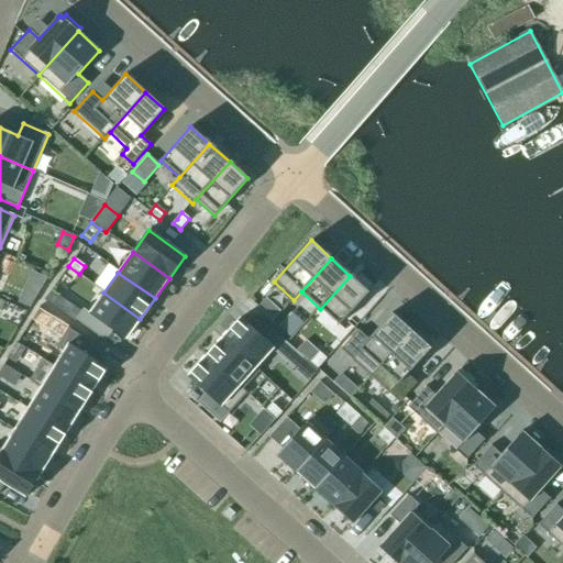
[(350,276),(320,309),(339,326),(368,293),(350,276)]
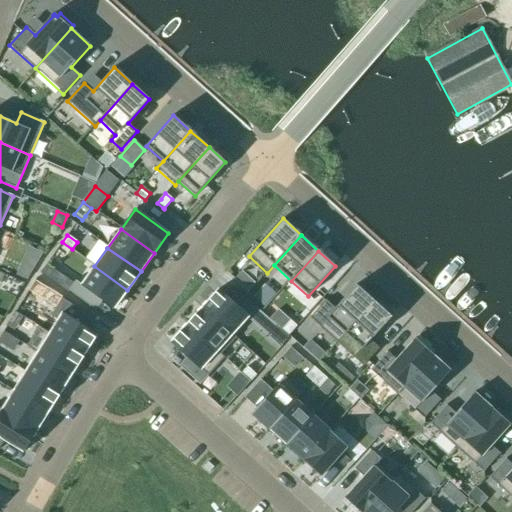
[(21,264),(16,275),(27,280),(33,270),(21,264)]
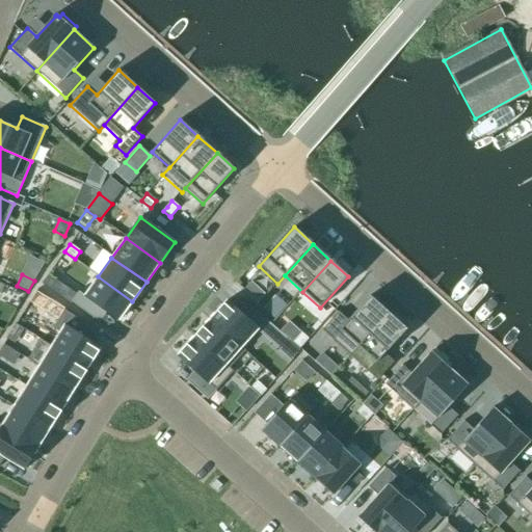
[(48,274),(42,284),(56,294),(63,286),(48,274)]
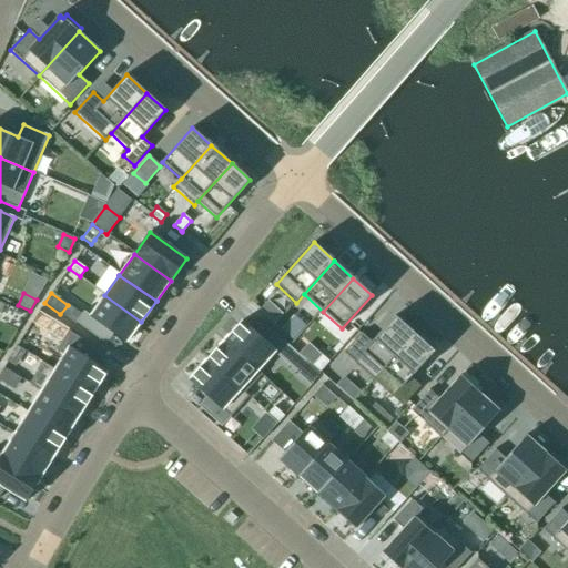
[(141,322),(104,295),(90,316),(127,343),(141,322)]
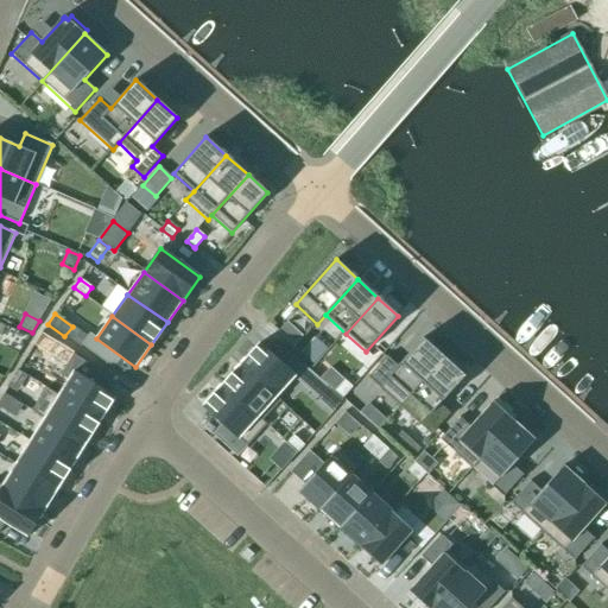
[(278,333),(293,346),(303,336),(287,322),(278,333)]
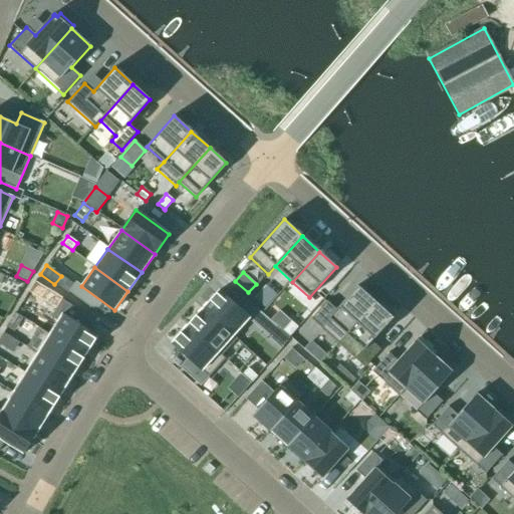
[(265,285),(254,299),(265,309),(277,295),(265,285)]
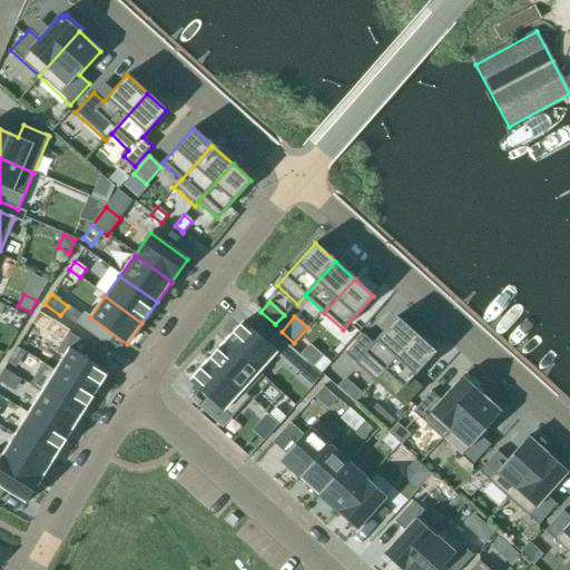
[(374,381),(416,335),(396,317),(373,344),(363,334),(344,354),(374,381)]
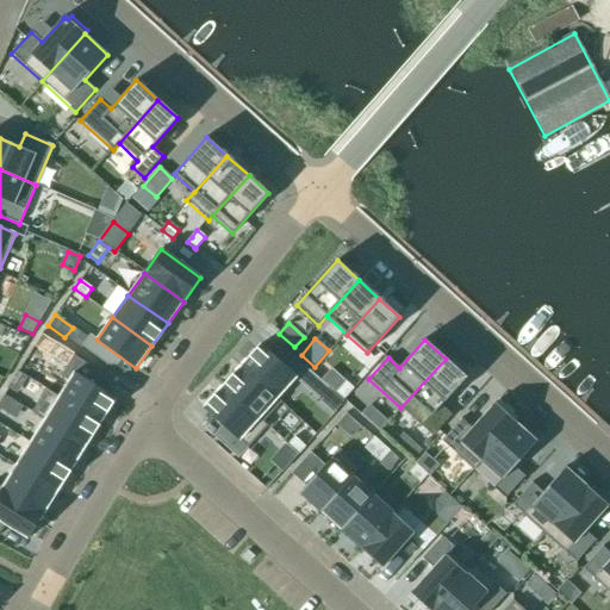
[(241,366),(278,398),(305,367),(284,347),(273,359),(260,346),(241,366)]
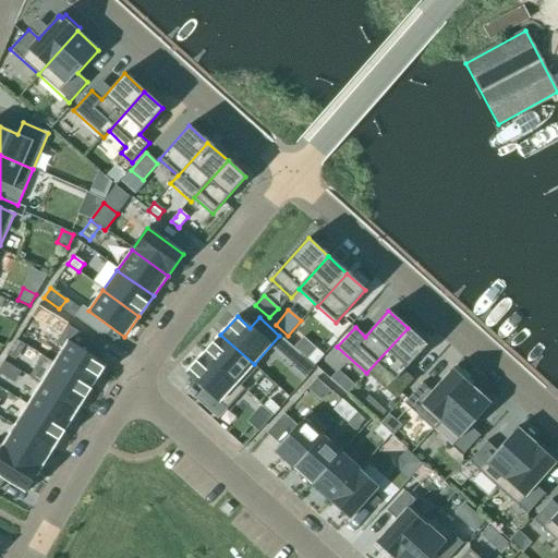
[(408,328),(366,373),(396,399),(413,380),(403,371),(426,346),(408,328)]
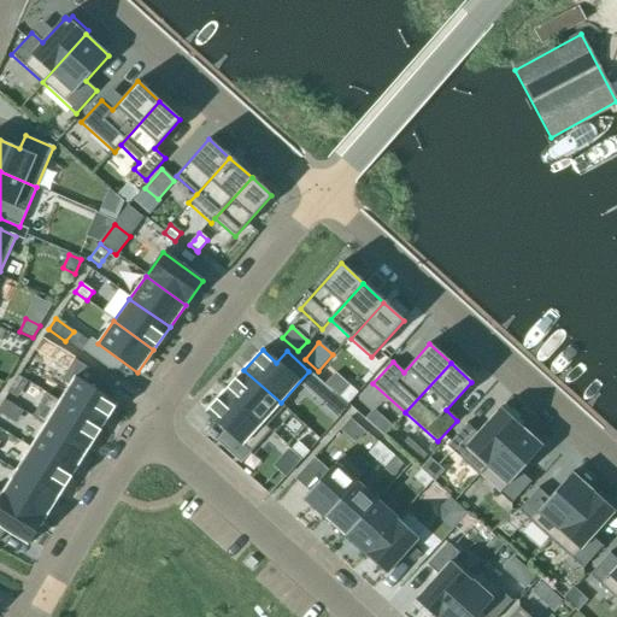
[(225,391),(266,428),(285,406),(281,403),(244,370),(225,391)]
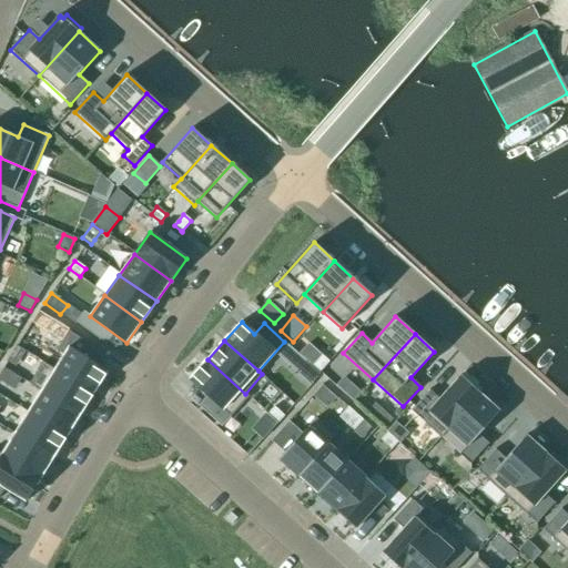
[(17,346),(11,355),(23,362),(28,353),(17,346)]
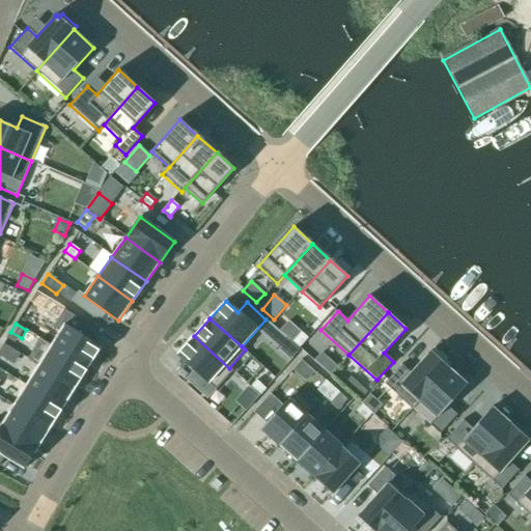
[(100,347),(64,325),(52,345),(87,367),(100,347)]
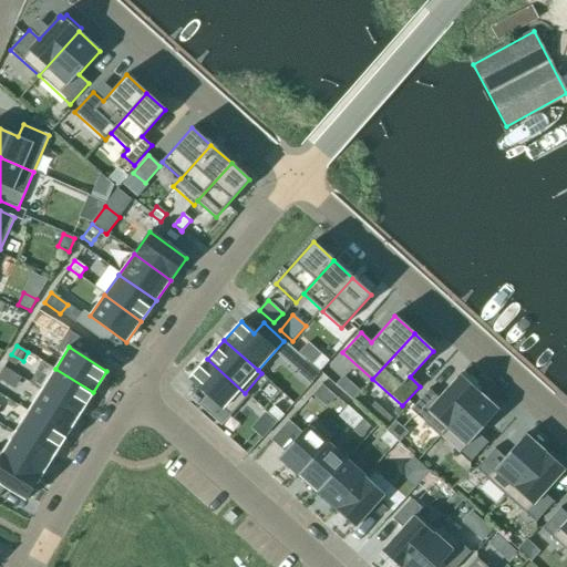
[(321,354),(311,366),(319,372),(329,362),(328,362),(321,354)]
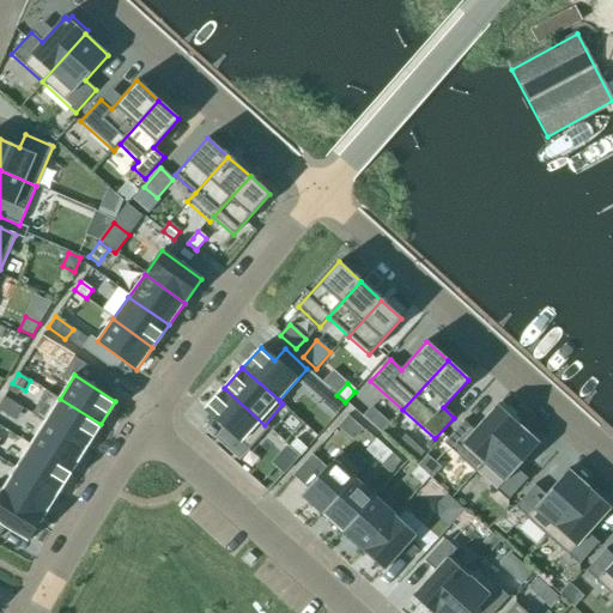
[(265,425),(224,388),(205,410),(224,428),(214,438),(240,461),(268,429),(265,425)]
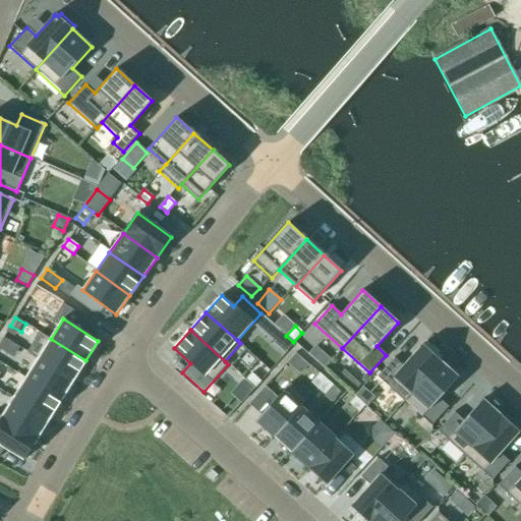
[(3,338),(0,343),(0,350),(4,353),(11,343),(3,338)]
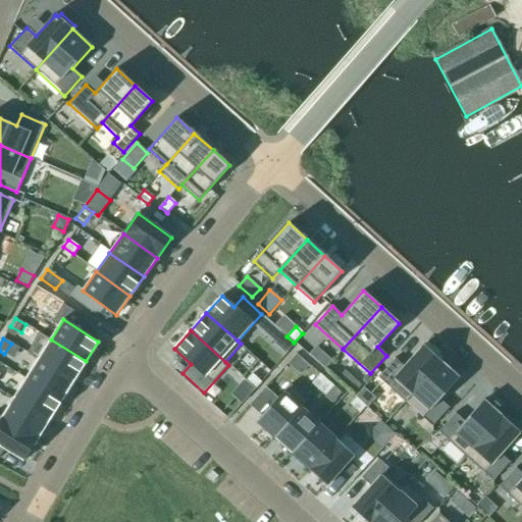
[(86,361),(51,340),(39,359),(73,381),(86,361)]
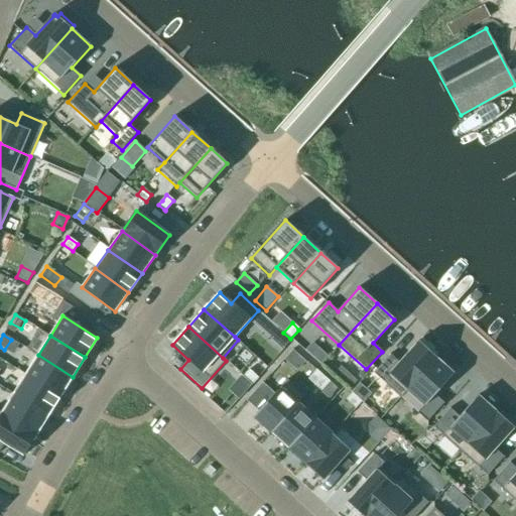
[(389,355),(390,356),(373,373),(401,398),(407,391),(437,359),(418,341),(417,342),(418,343),(399,363),(390,355),(389,355)]
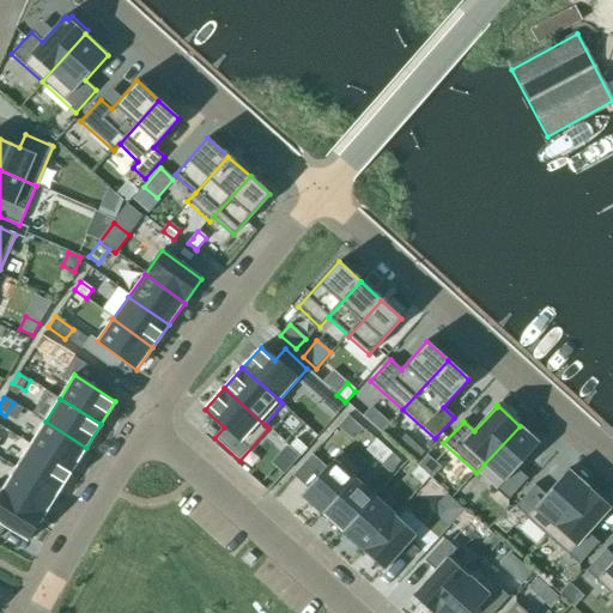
[(339,424),(354,437),(365,424),(351,411),(339,424)]
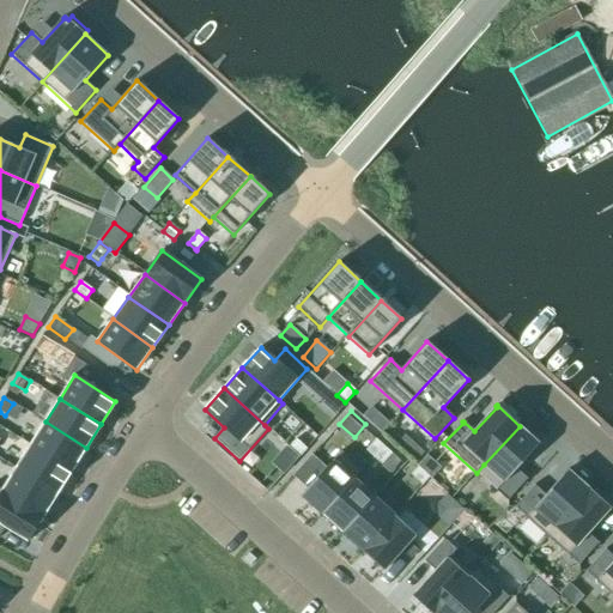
[(380,416),(372,425),(381,434),(389,424),(380,416)]
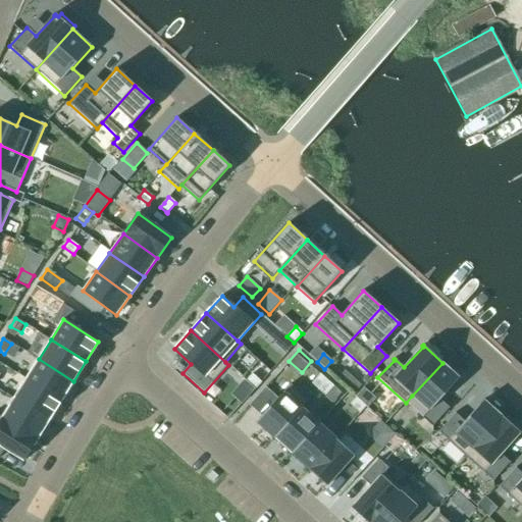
[(73,381),(39,359),(27,378),(61,401),(73,381)]
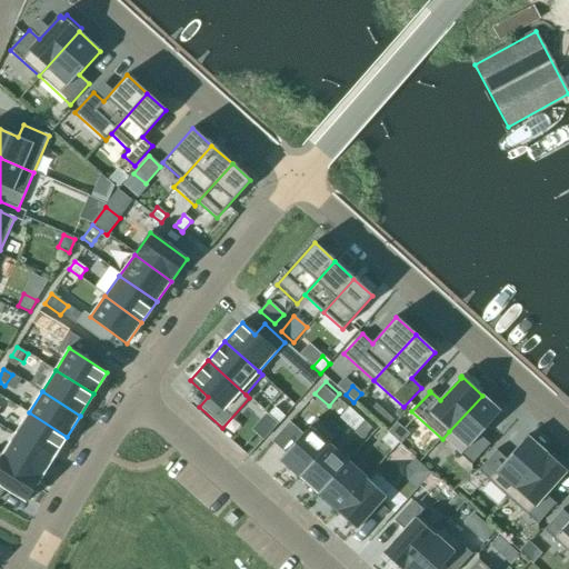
[(482,396),(449,431),(467,448),(460,456),(471,466),(489,446),(490,445),(479,436),(500,411),(482,396)]
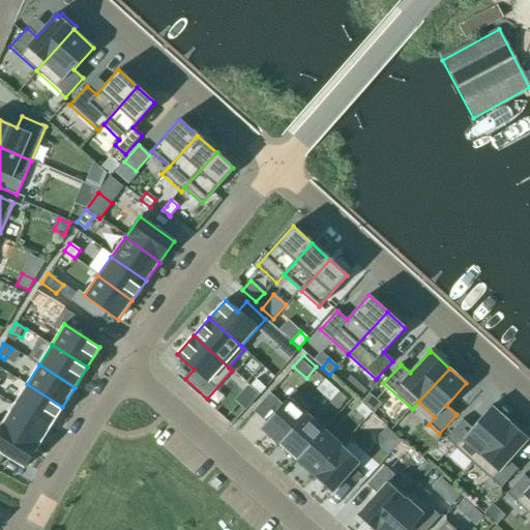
[(15,405),(50,427),(62,407),(27,384),(15,405)]
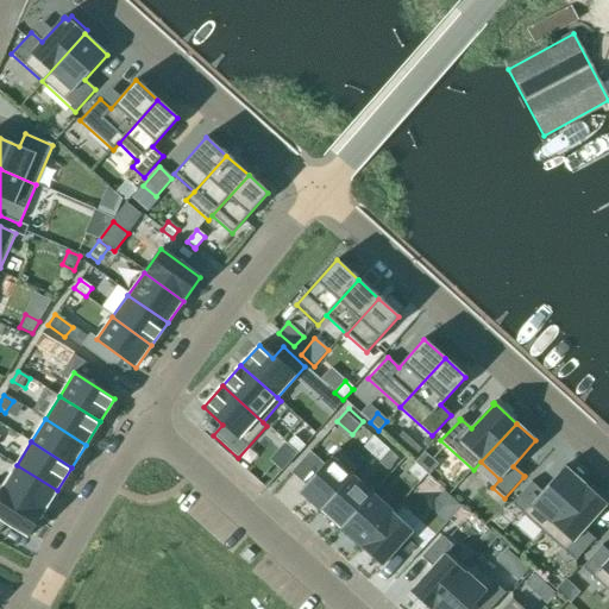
[(412,441),(402,450),(412,459),(421,450),(412,441)]
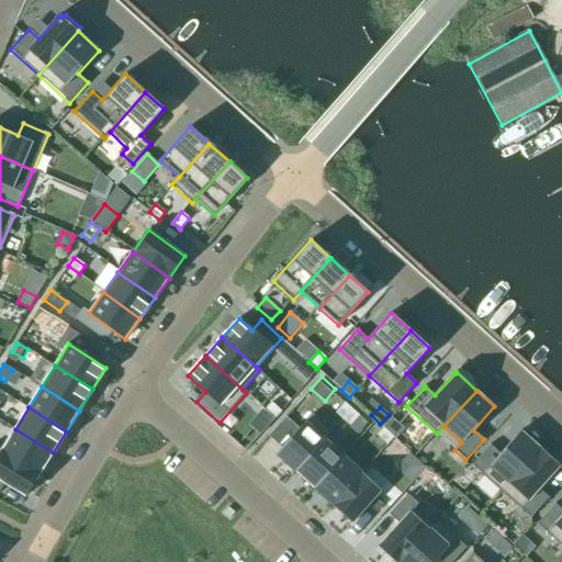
[(351,409),(343,419),(343,420),(349,426),(359,416),(351,409)]
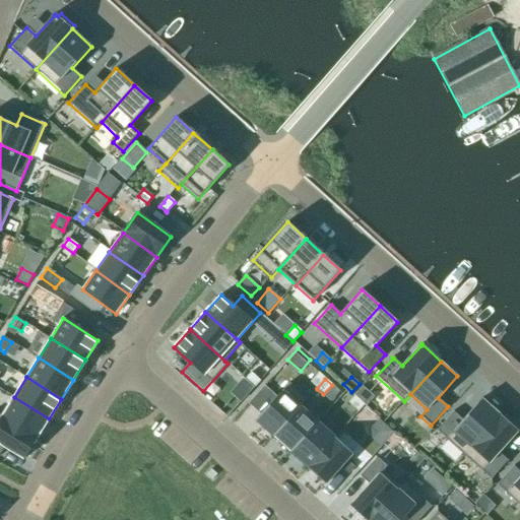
[(255,420),(273,438),(302,407),(308,400),(289,383),(268,406),(255,420)]
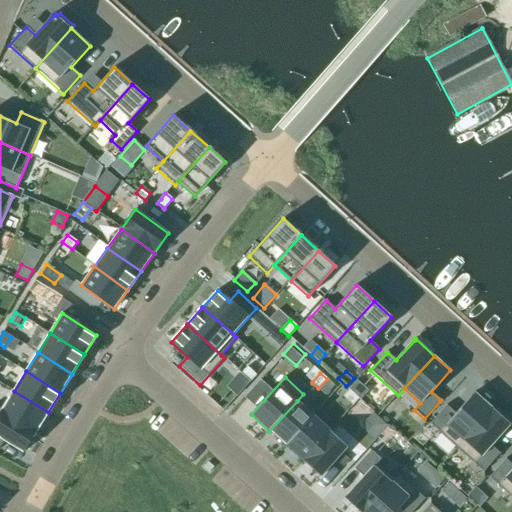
[(260,380),(252,389),(264,400),(272,391),(260,380)]
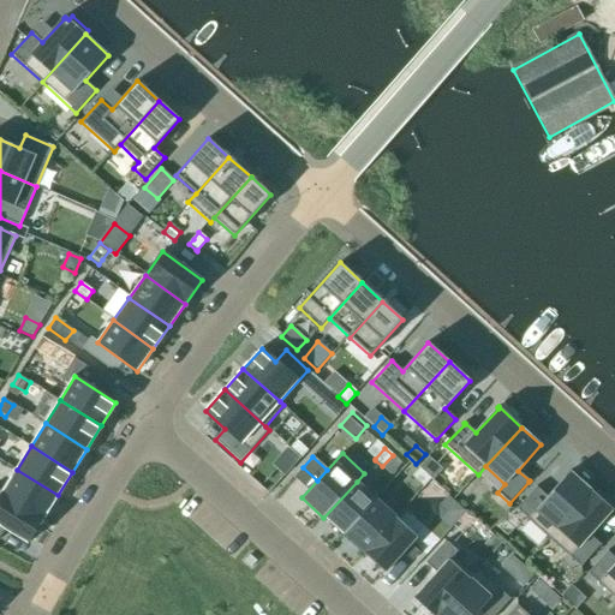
[(58,495),(17,470),(1,493),(43,519),(58,495)]
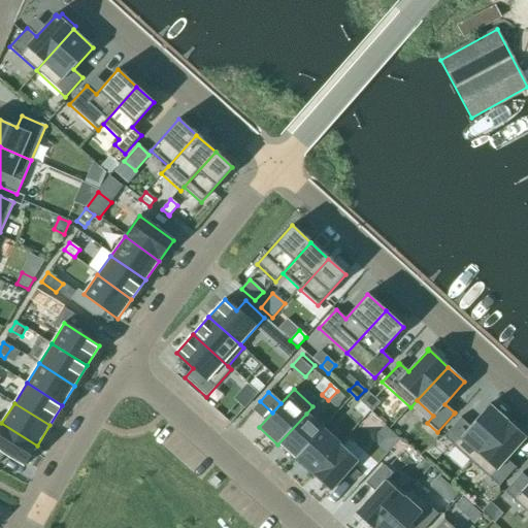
[(469,426),(460,418),(460,419),(443,437),(470,462),(507,421),(506,420),(508,417),(495,404),(492,407),(490,404),(469,426)]
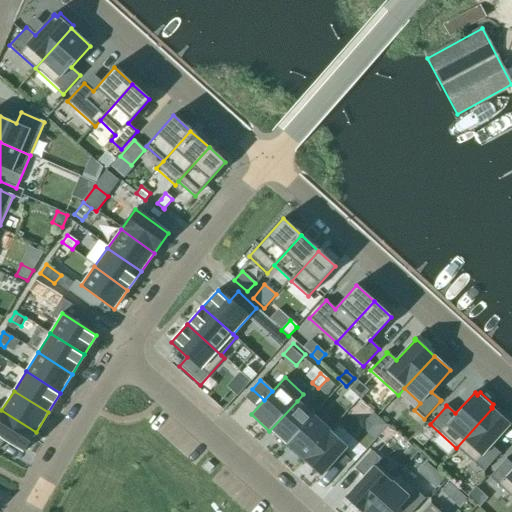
[(269,431),(286,446),(313,416),(297,401),(269,431)]
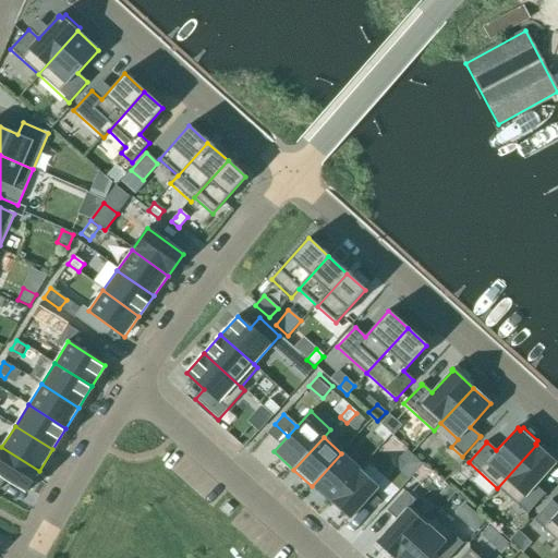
[(536,445),(497,488),(526,514),(545,495),(535,485),(555,463),(556,462),(536,445)]
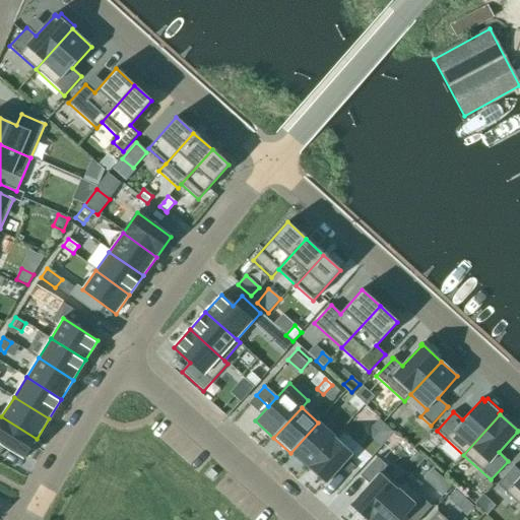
[(37,439),(1,416),(0,415),(0,454),(4,448),(23,459),(37,439)]
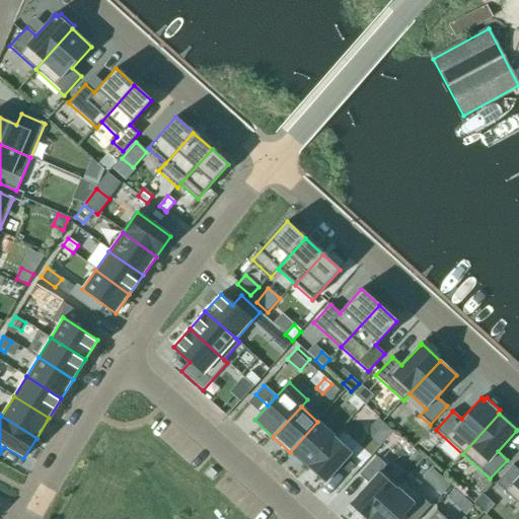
[(307,467),(335,437),(317,422),(290,452),(307,467)]
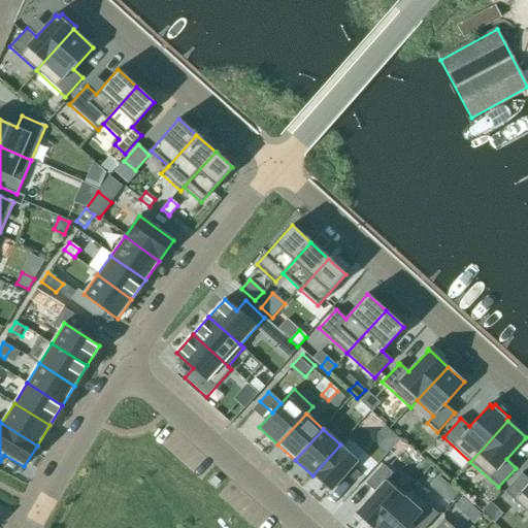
[(340,444),(312,475),(331,492),(331,491),(358,461),(340,444)]
